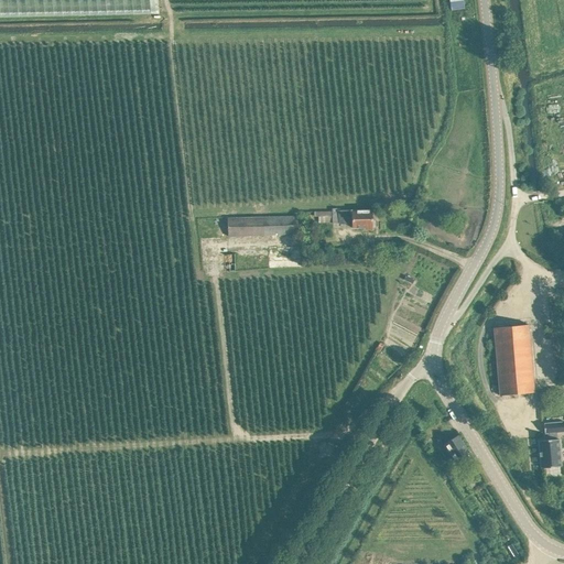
[(339,212),(339,209),(332,209),(332,212),(318,212),(318,224),(332,223),(332,224),(353,224),(353,228),(364,228),(364,230),(372,230),(372,212),(339,212)]
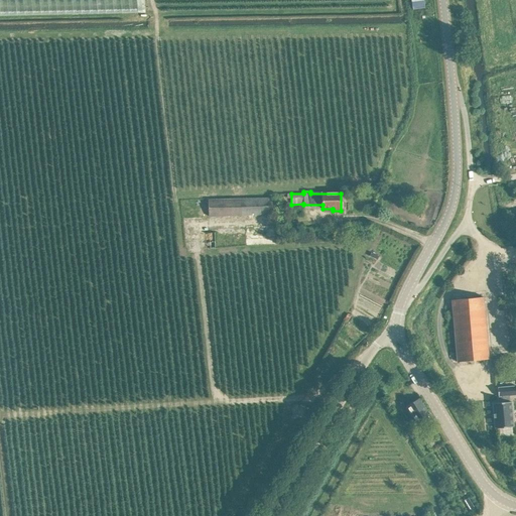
[(209,217),(272,215),(271,199),(208,201),(209,217)]
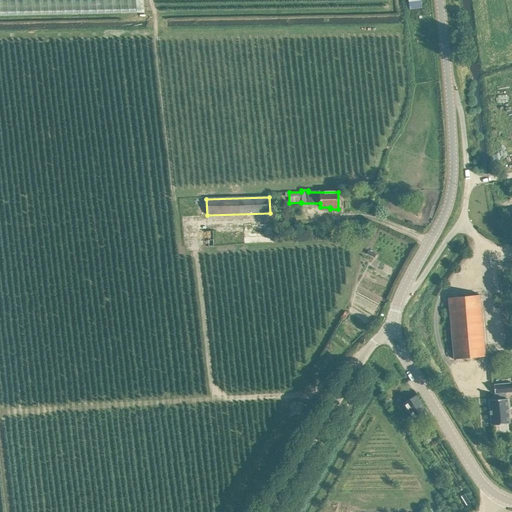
[(205,246),(214,246),(213,231),(204,232),(205,246)]
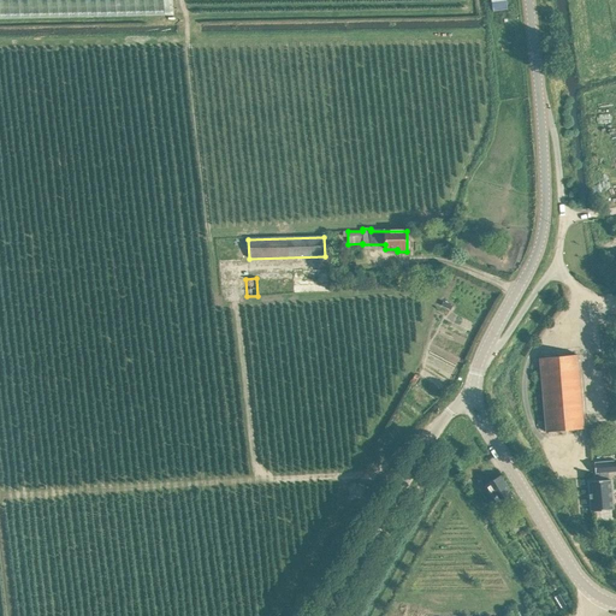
[(546,432),(584,428),(578,355),(539,359),(546,432)]
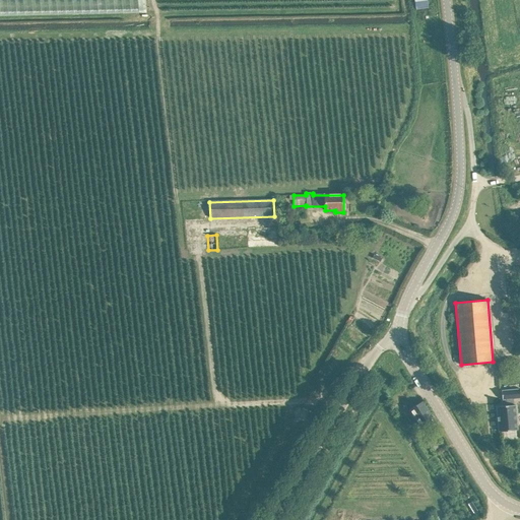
[(420,340),(409,346),(412,353),(425,347),(420,340)]
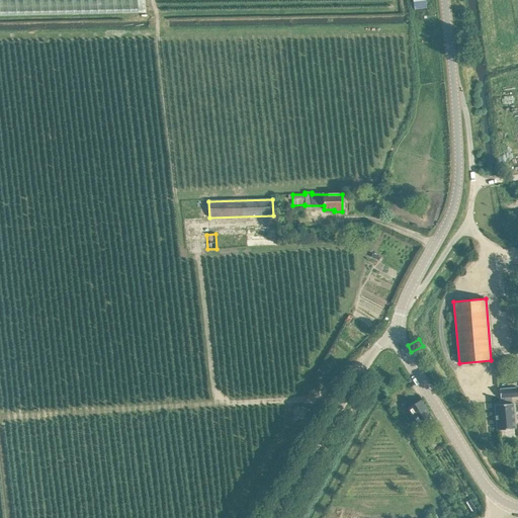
[(513,404),(511,404),(511,398),(517,397),(517,387),(500,390),(500,399),(504,398),(504,404),(495,405),(497,430),(515,429),(513,404)]
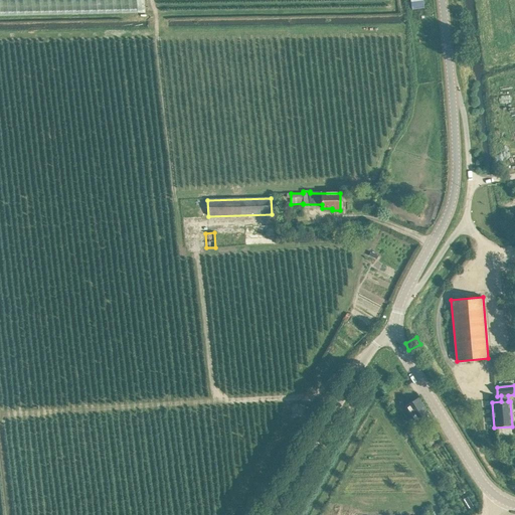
[(416,399),(412,393),(402,399),(406,405),(405,405),(415,422),(428,414),(418,397),(416,399)]
